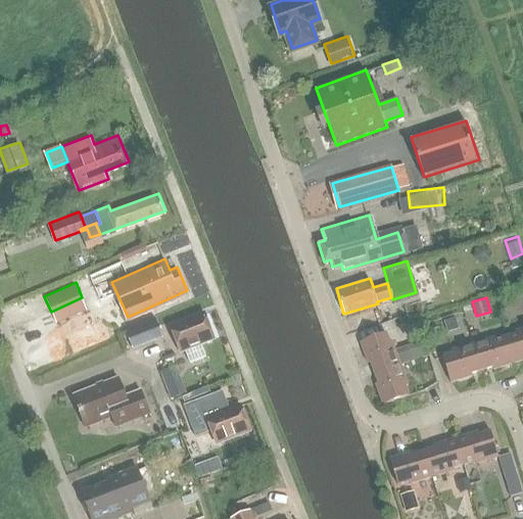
[(205,311),(171,324),(181,349),(184,348),(200,342),(216,336),(205,311)]
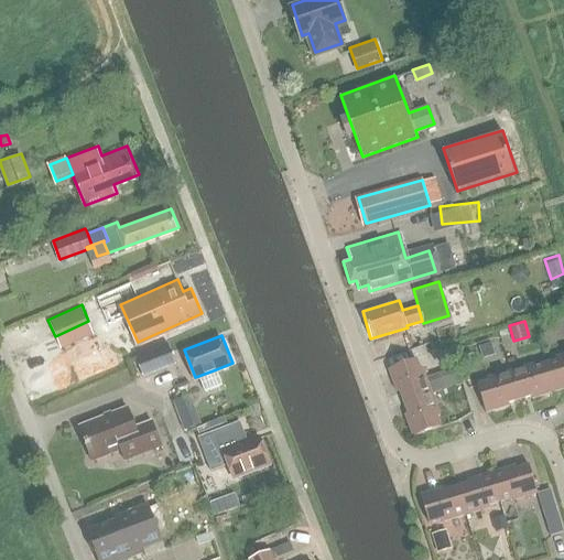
[(170,351),(165,341),(142,351),(133,354),(142,376),(151,373),(175,364),(174,362),(173,359),(170,352),(170,351)]
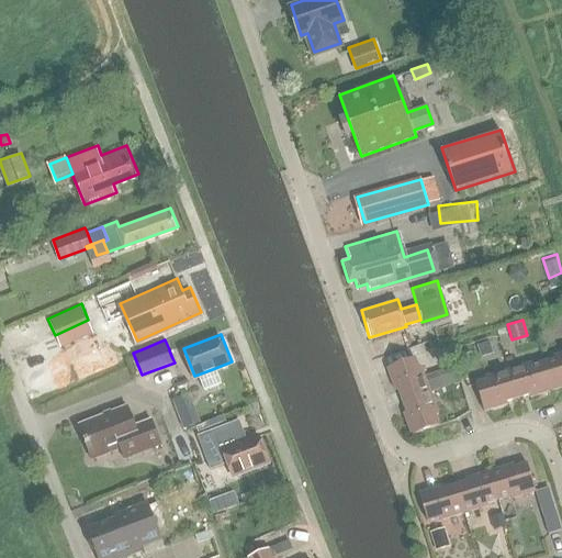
[(554,358),(546,361),(554,390),(561,387),(561,350),(553,354),(554,358)]
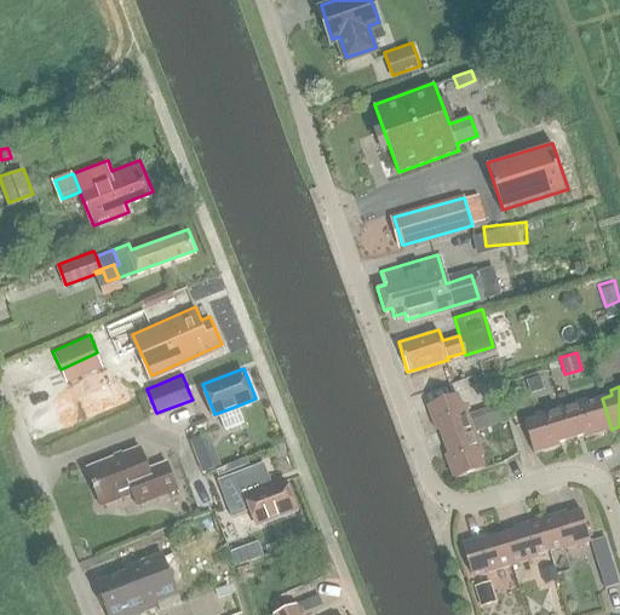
[(457,389),(424,401),(434,427),(438,425),(443,438),(475,426),(465,401),(461,402),(457,389)]
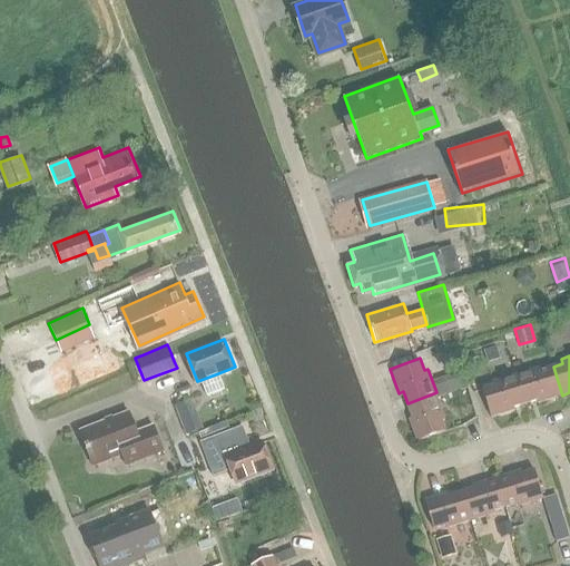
[(542,366),(516,374),(524,401),(538,398),(539,403),(562,396),(553,367),(543,369),(542,366)]
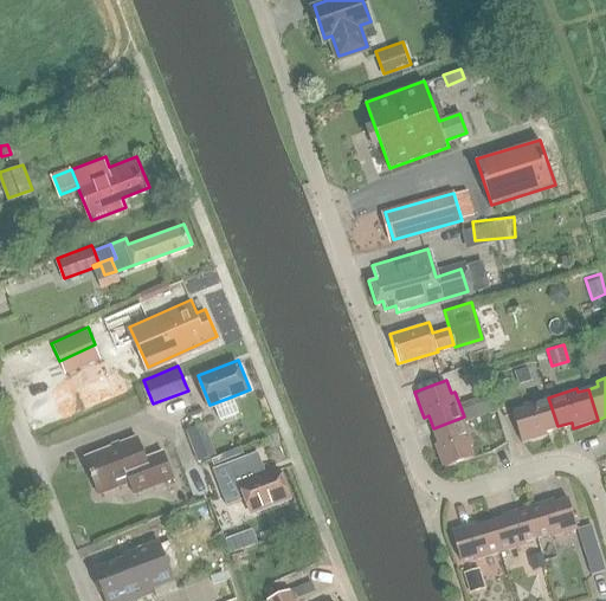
[(523,408),(513,412),(523,445),(546,438),(543,431),(558,426),(548,398),(522,405),(523,408)]
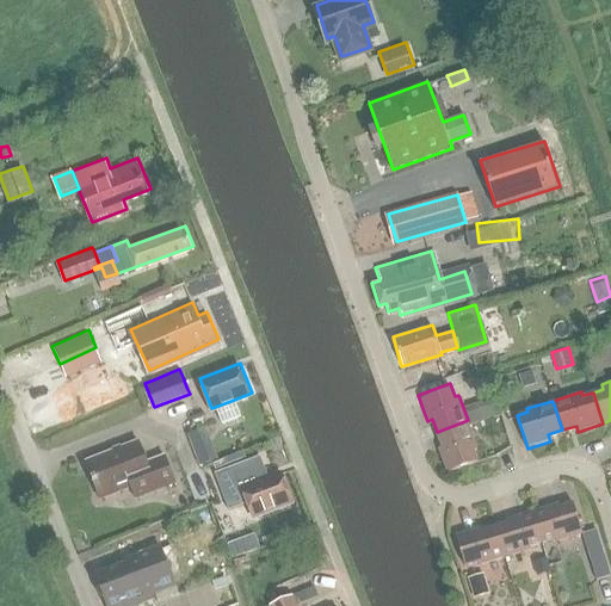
[(468,420),(437,432),(440,444),(437,445),(446,471),(479,459),(474,446),(477,445),(468,420)]
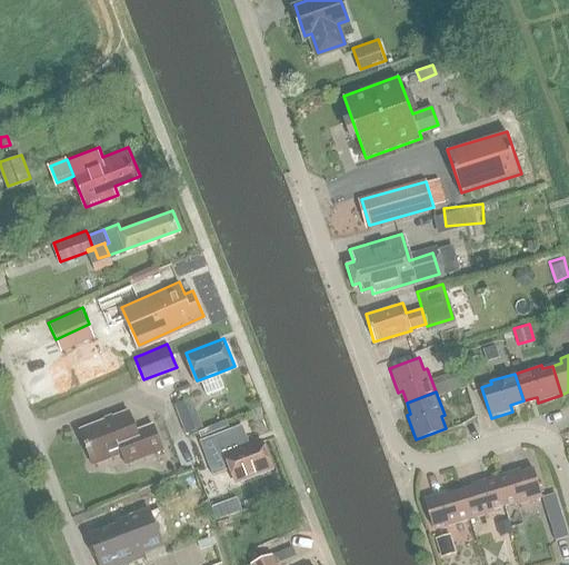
[(129,408),(79,428),(92,462),(121,450),(126,461),(162,446),(153,423),(137,428),(129,408)]
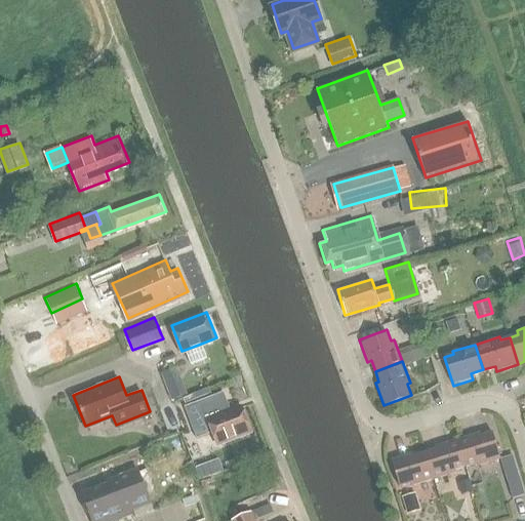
[(182,378),(166,384),(170,396),(171,398),(187,392),(186,390),(182,378)]
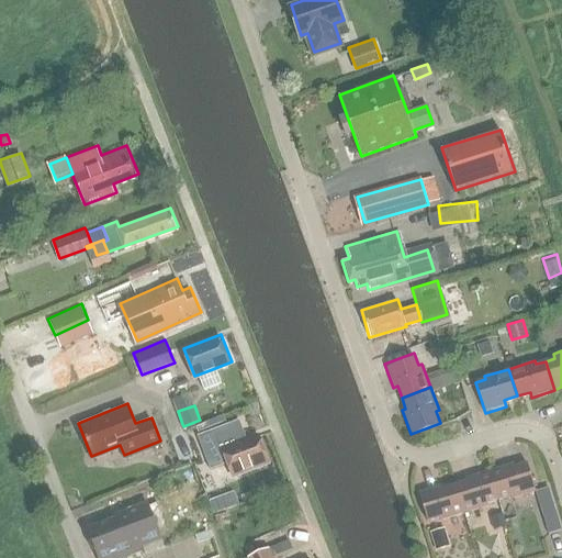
[(239,416),(197,434),(210,467),(226,460),(222,447),(247,437),(239,416)]
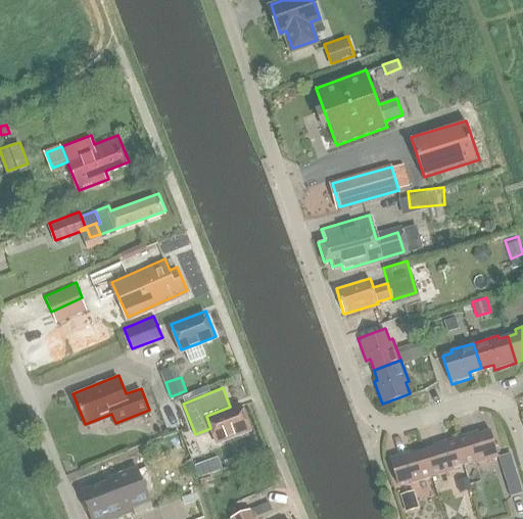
[(230,407),(206,416),(210,428),(217,441),(251,428),(241,403),(230,407)]
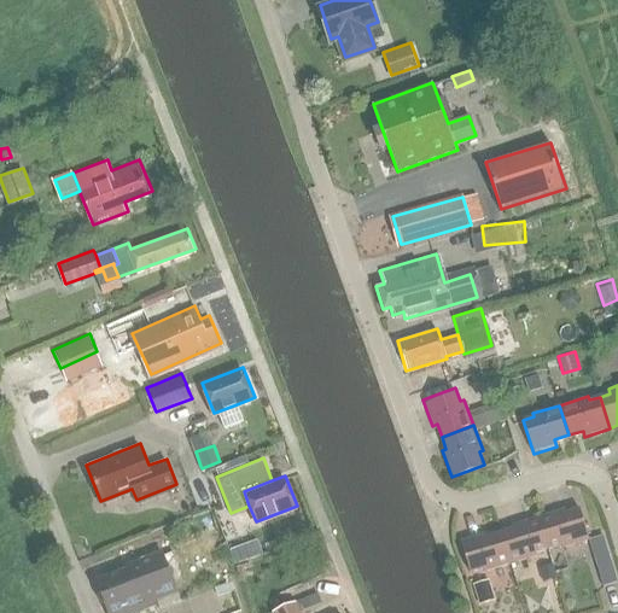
[(560,546),(587,537),(578,507),(564,512),(561,506),(537,513),(546,544),(558,541),(560,546)]
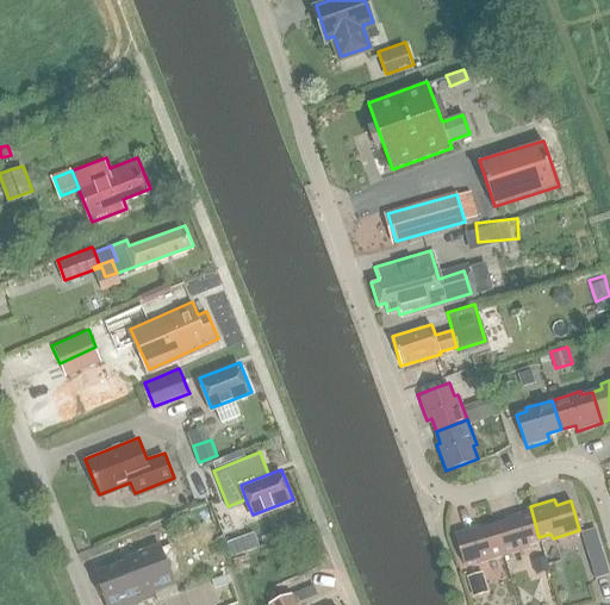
[(527,541),(539,537),(530,506),(505,513),(506,518),(492,523),(502,554),(529,546),(527,541)]
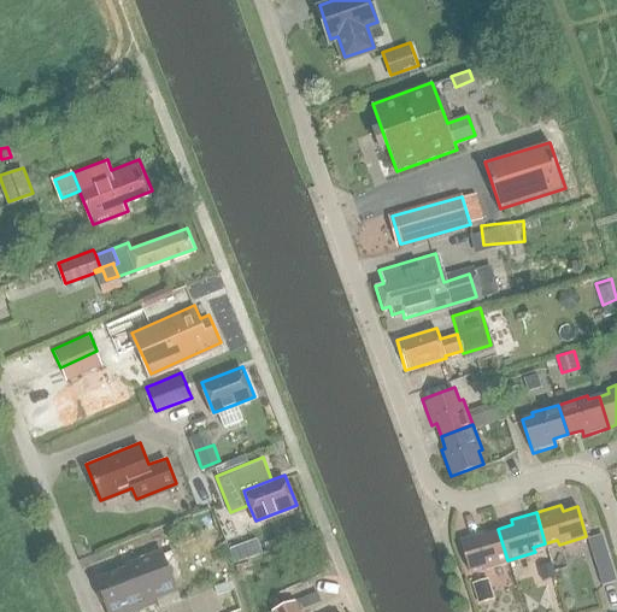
[(507,560),(498,529),(486,533),(485,528),(457,536),(466,568),(482,563),(483,568),(507,560)]
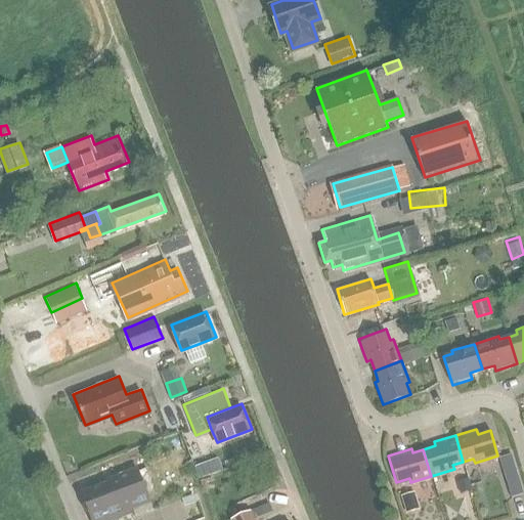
[(209,473),(205,461),(194,465),(200,476),(209,473)]
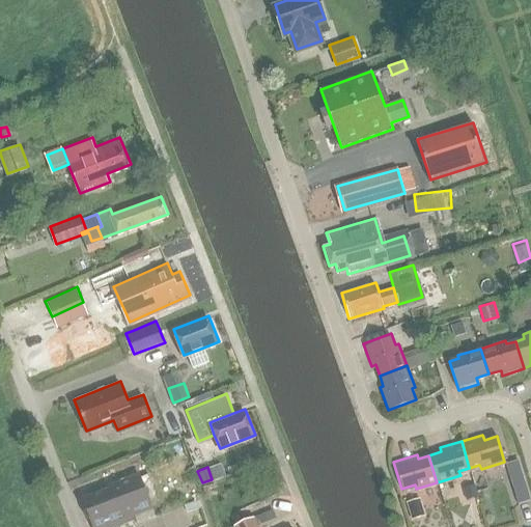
[(530,499),(522,471),(510,474),(519,503),(530,499)]
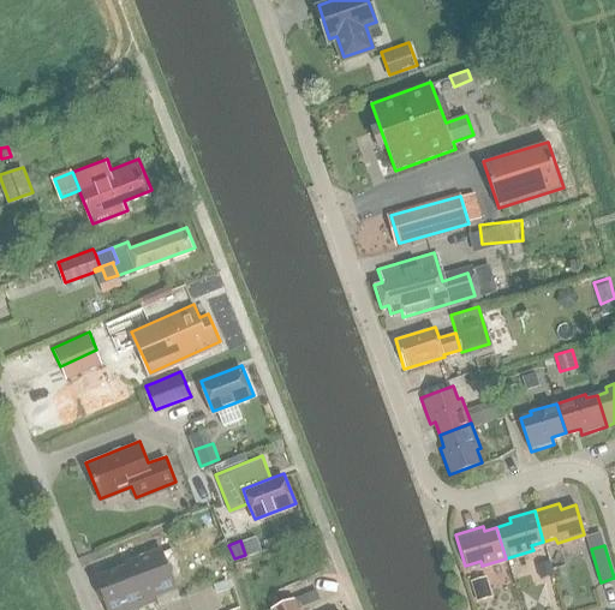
[(162,546),(137,556),(138,560),(96,576),(109,609),(126,609),(156,599),(155,596),(178,587),(162,546)]
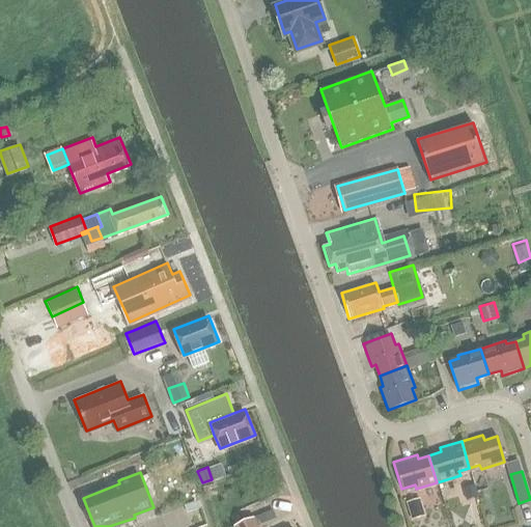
[(463,487),(466,498),(477,495),(473,482),(463,487)]
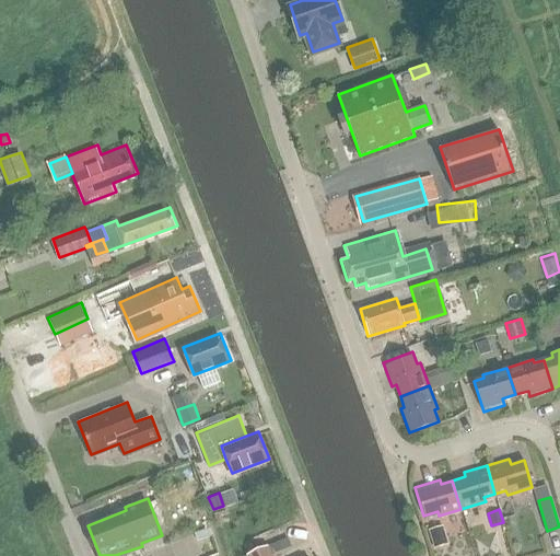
[(443,524),(428,529),(433,547),(448,543),(443,524)]
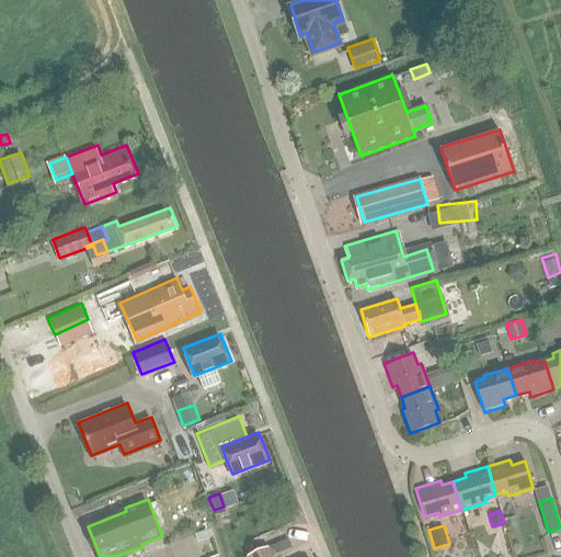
[(141,544),(142,547),(145,552),(164,544),(162,536),(141,544)]
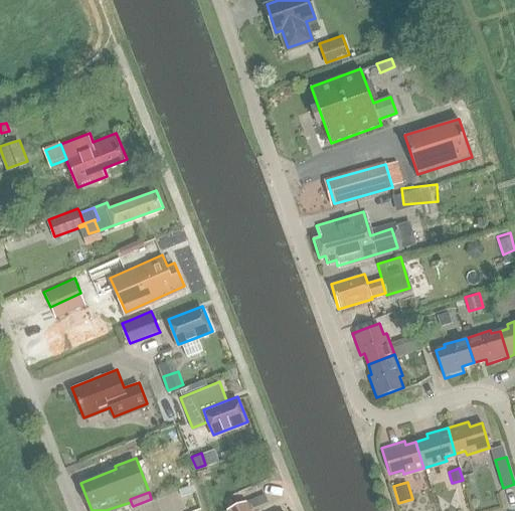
[(285,510),(251,510),(250,507),(268,500),(265,492),(228,509),(229,510),(285,510)]
